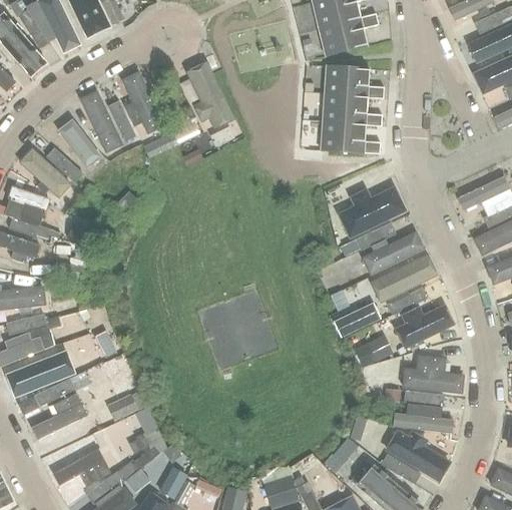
[(71,4),(83,29),(93,24),(81,0),(79,0),(71,4)]
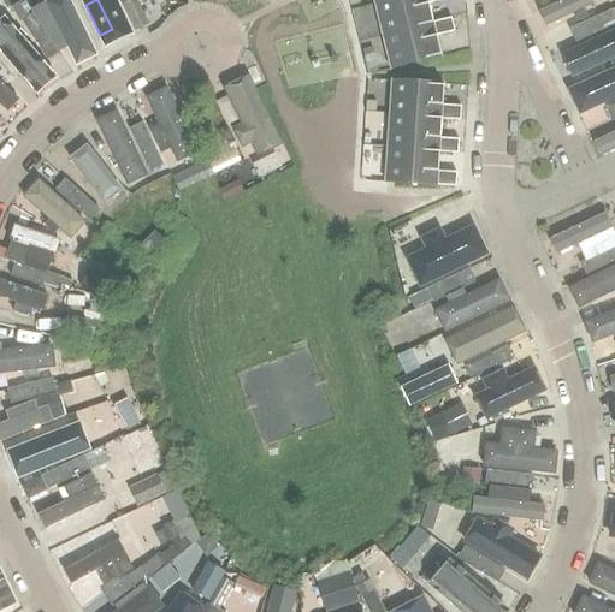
[(128,0),(123,3),(136,28),(149,22),(139,0),(128,0)]
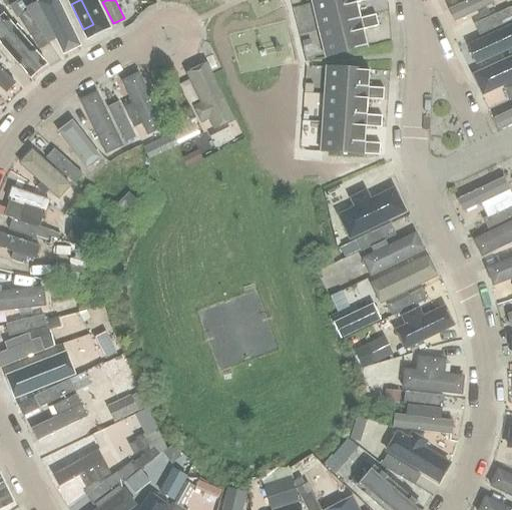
[(361,17),(357,1),(361,0),(313,0),(319,27),(361,17)]
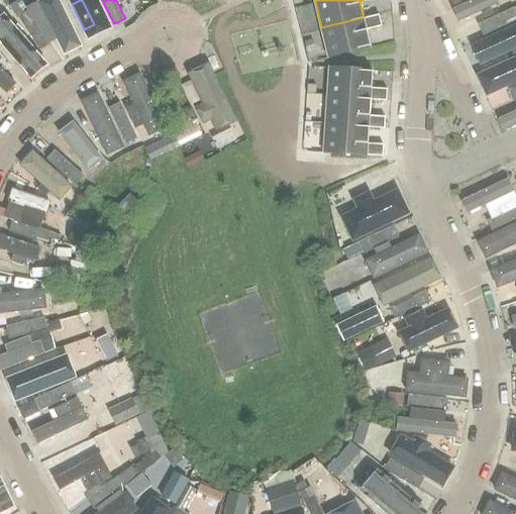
[(475,0),(452,10),(458,23),(500,4),(498,0),(475,0)]
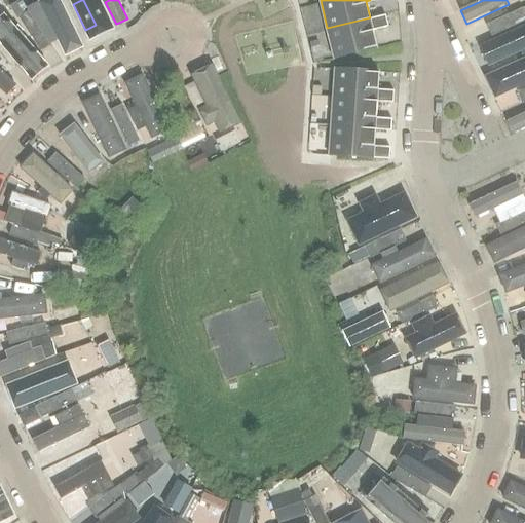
[(524,8),(523,4),(486,22),(491,33),(524,16),(524,8)]
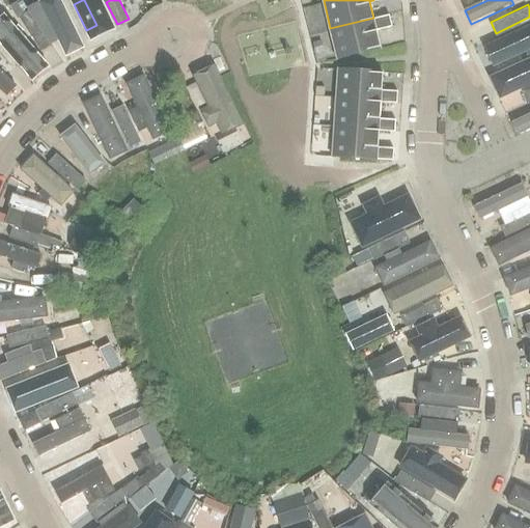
[(75,46),(53,7),(40,15),(62,53),(75,46)]
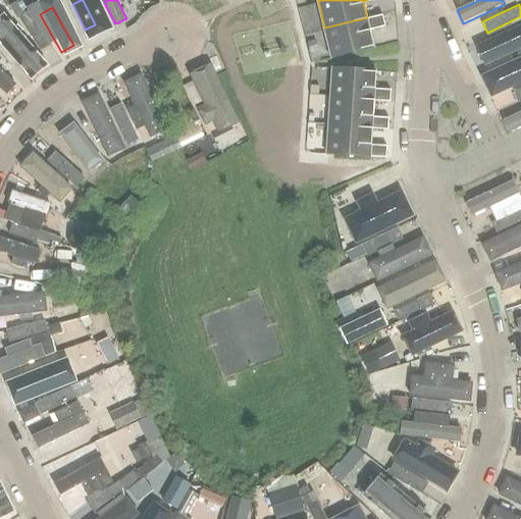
[(51,43),(30,9),(18,15),(40,49),(51,43)]
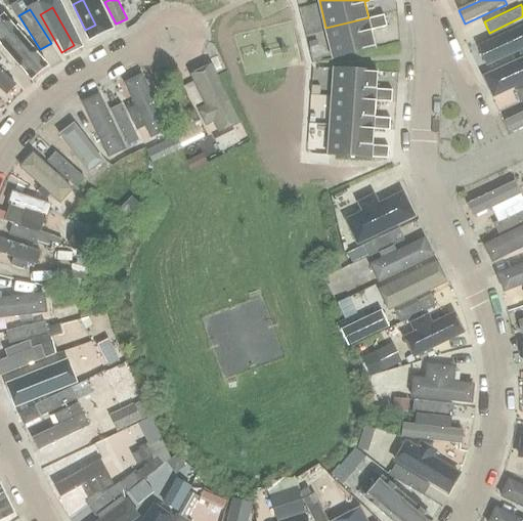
[(333,56),(376,46),(371,29),(387,25),(384,13),(368,17),(325,28),(333,56)]
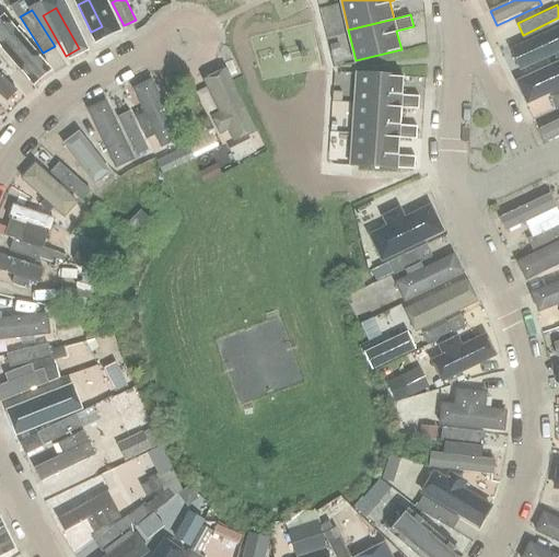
[(13,24),(0,33),(0,37),(30,81),(45,71),(13,24)]
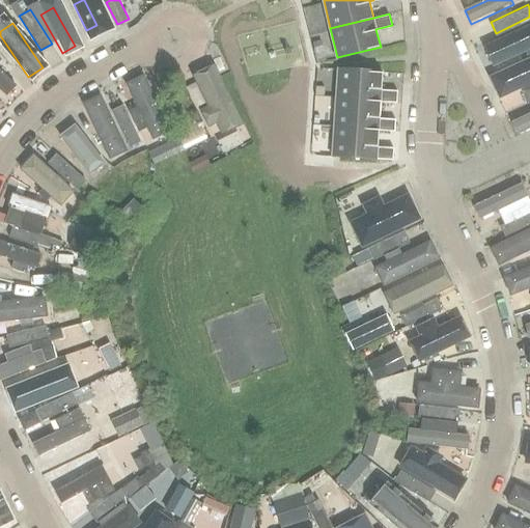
[(483,47),(491,62),(529,44),(529,36),(526,28),(483,47)]
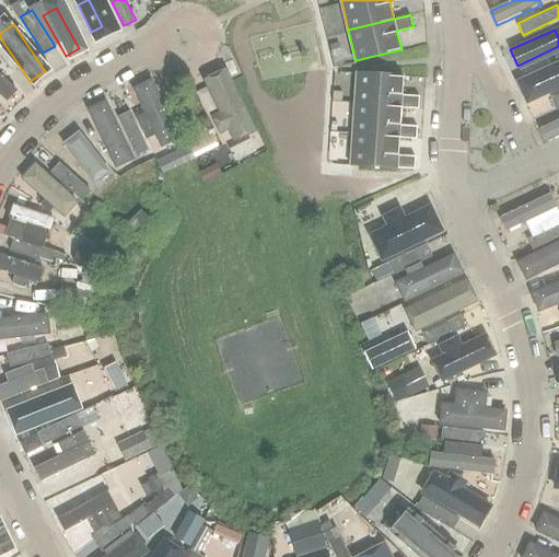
[(342,51),(339,42),(330,44),(333,54),(342,51)]
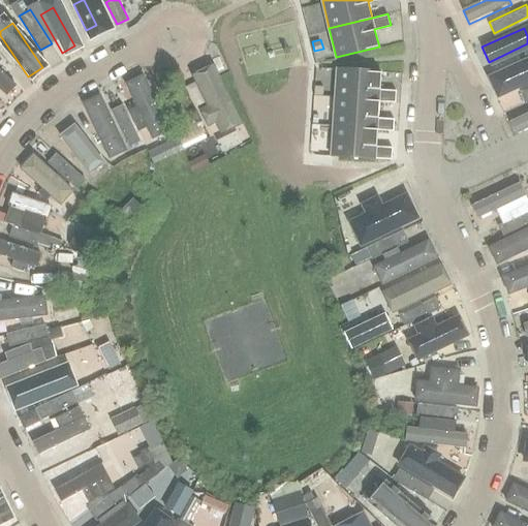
[(0,87),(8,95),(17,85),(0,69),(0,59),(0,58),(0,87)]
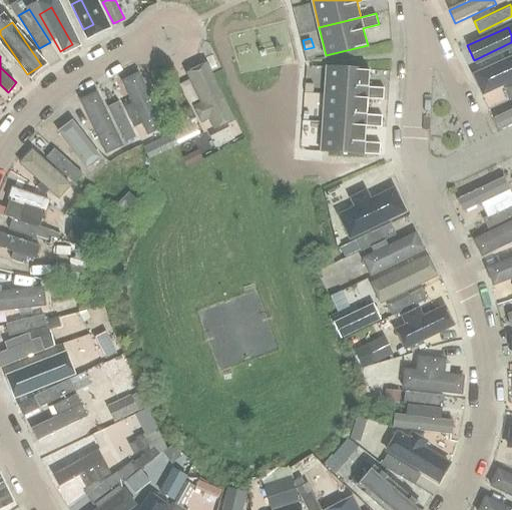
[(511,57),(477,74),(485,93),(511,80),(511,57)]
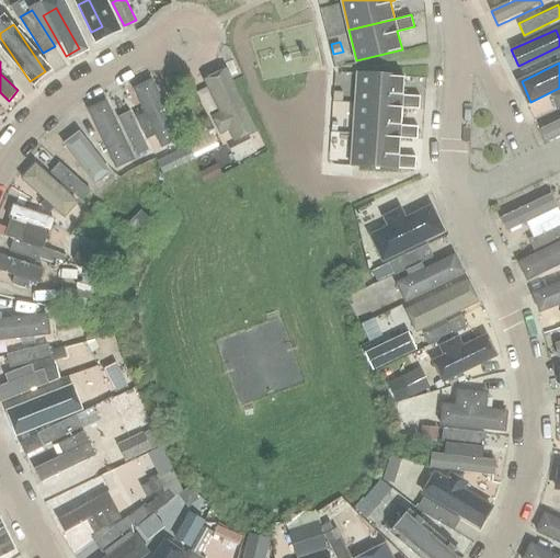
[(226,67),(205,78),(235,141),(256,132),(226,67)]
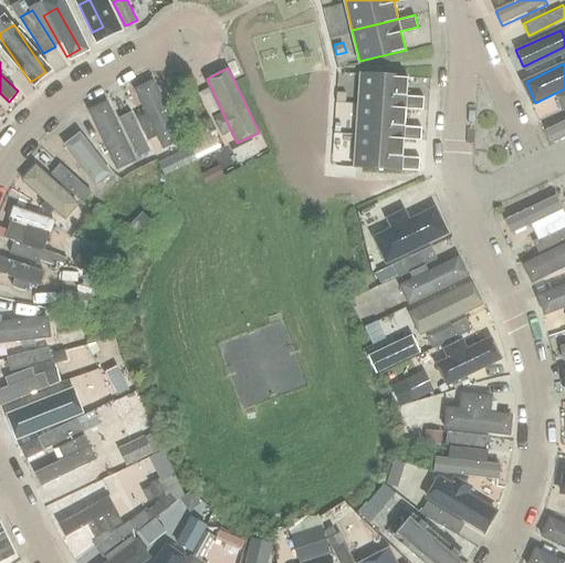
[(424,108),(425,95),(406,94),(408,75),(361,72),(358,104),(406,107),(424,108)]
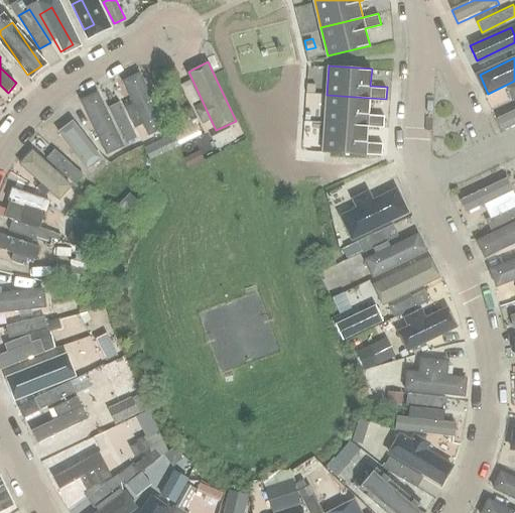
[(139,82),(119,91),(146,145),(166,136),(139,82)]
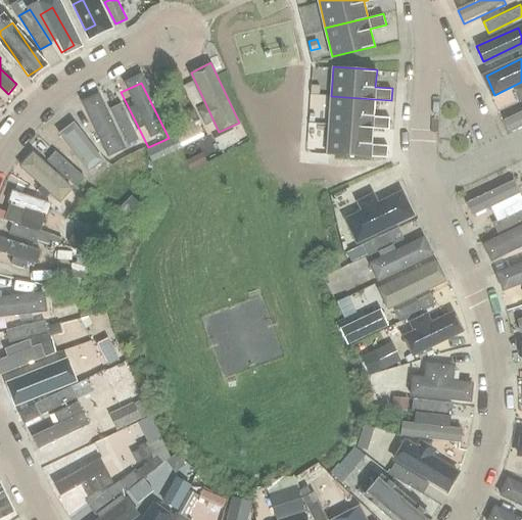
[(99,92),(81,101),(107,155),(127,145),(99,92)]
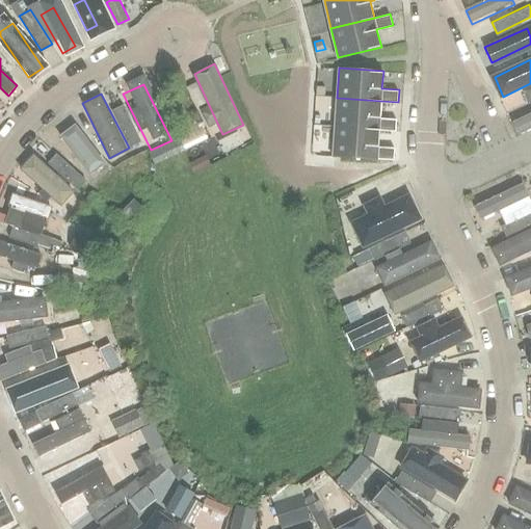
[(337,98),(335,127),(379,130),(396,131),(397,118),(380,117),(381,101),(337,98)]
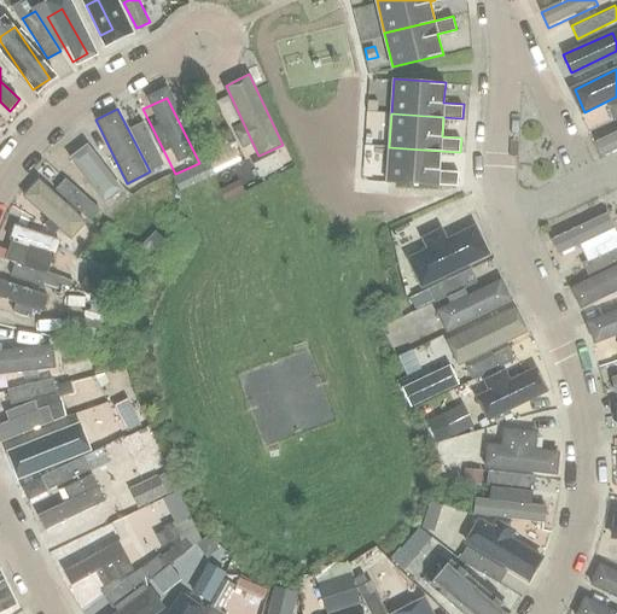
[(131,126),(151,168),(164,162),(144,120),(131,126)]
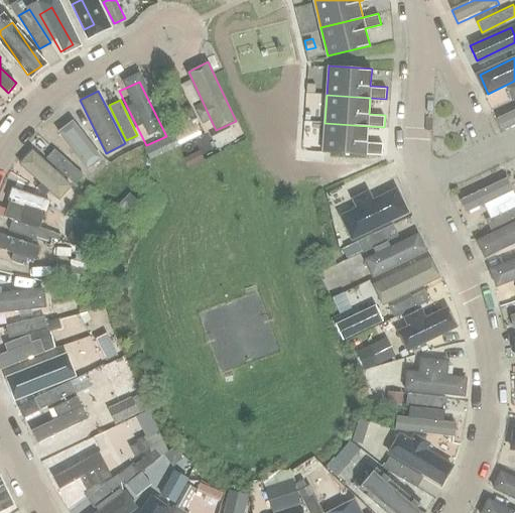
[(514,110),(499,118),(504,129),(514,124),(514,110)]
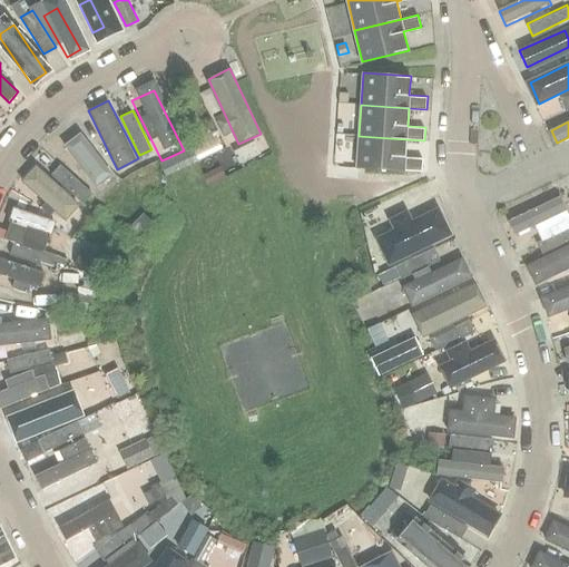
[(72,124),(57,138),(99,188),(116,175),(72,124)]
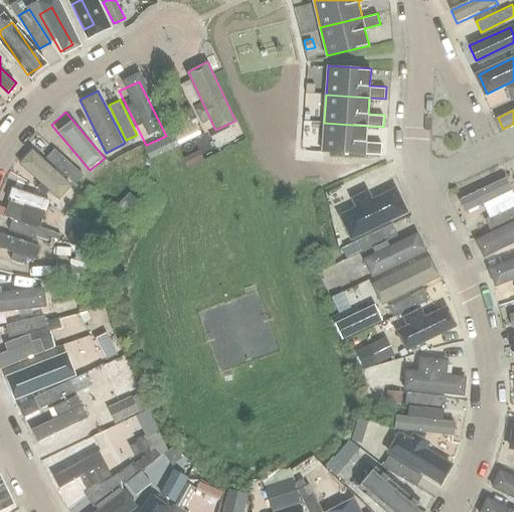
[(381,154),(382,142),(366,141),(367,126),(324,123),(322,150),(381,154)]
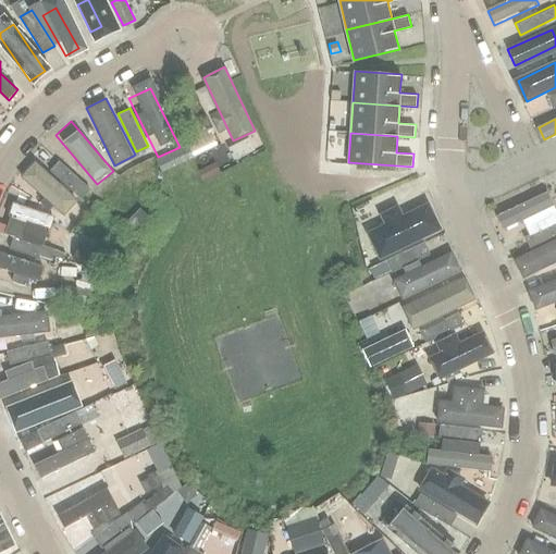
[(229,146),(234,158),(255,148),(249,136),(229,146)]
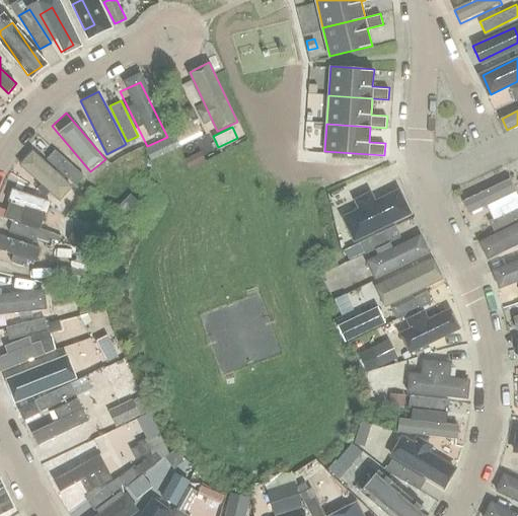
[(146,147),(151,158),(179,145),(174,134),(146,147)]
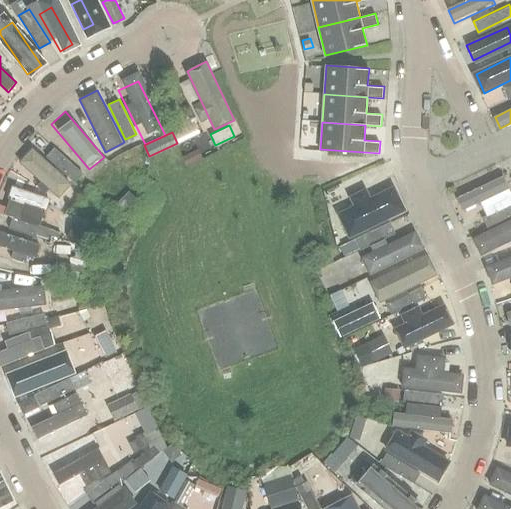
[(73,181),(81,172),(53,146),(44,155),(73,181)]
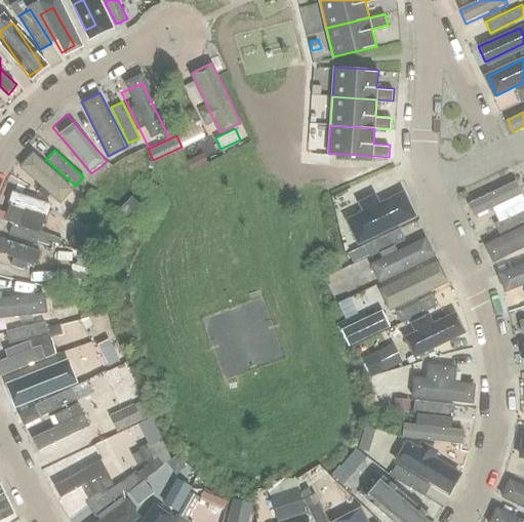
[(203,151),(187,159),(192,167),(207,160),(203,151)]
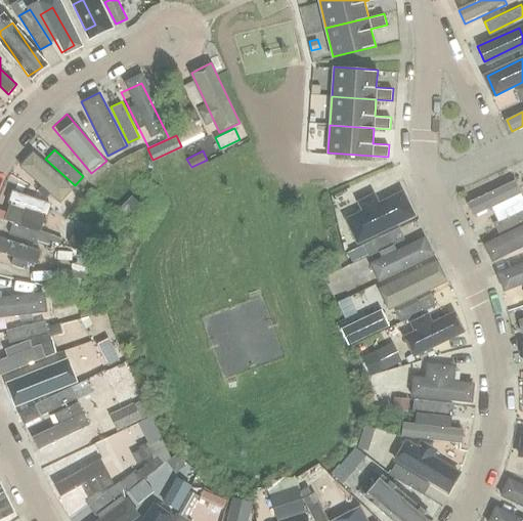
[(33,152),(20,167),(61,201),(74,186),(33,152)]
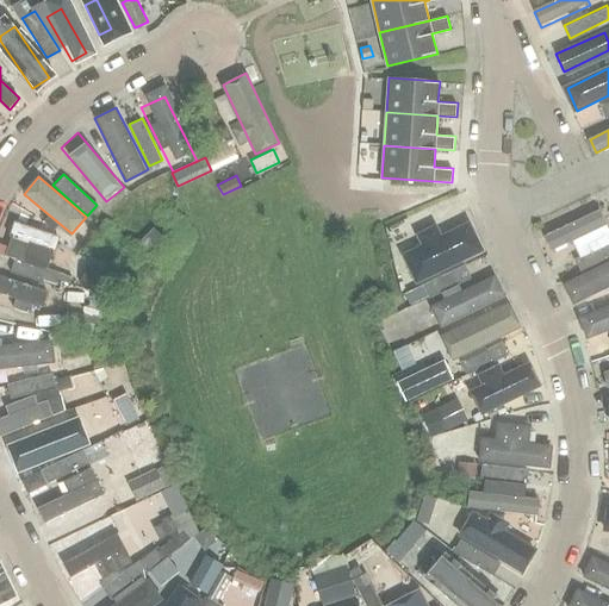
[(601,211),(545,236),(551,249),(607,224),(601,211)]
